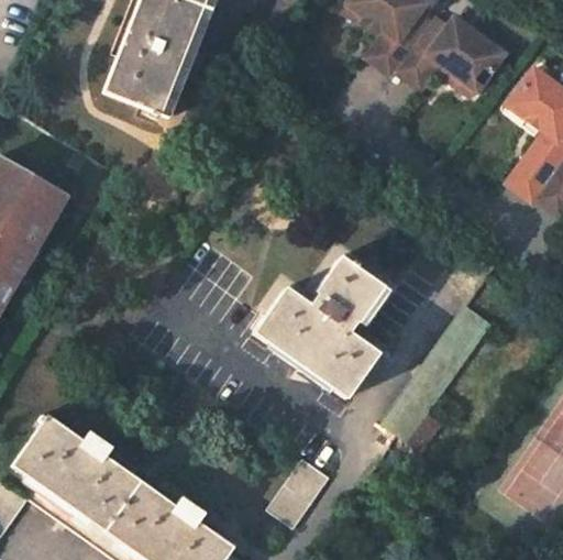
[(136,0),(102,88),(161,111),(203,0),(136,0)]
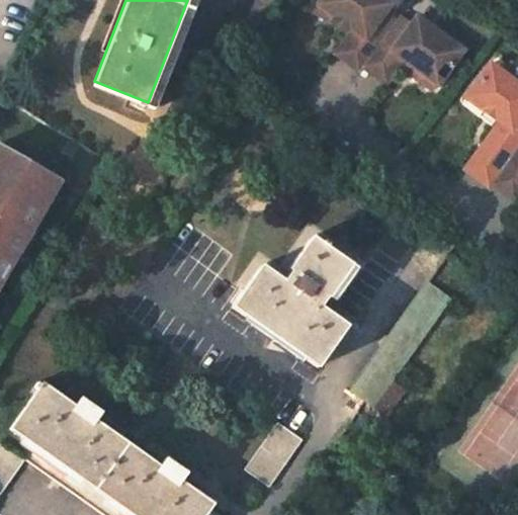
[(390,8),(377,0),(324,0),(319,8),(348,29),(352,31),(336,56),(360,74),(364,69),(387,87),(406,61),(412,65),(440,85),(464,52),(419,19),(412,28),(400,19),(397,23),(383,15),(390,8)]
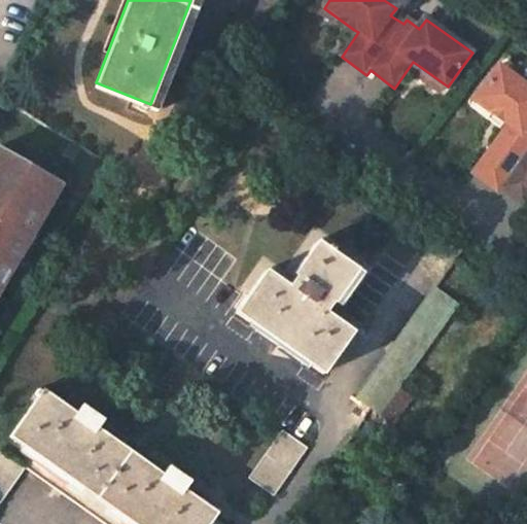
[(354,30),(324,8),(319,14),(350,36),(354,30)]
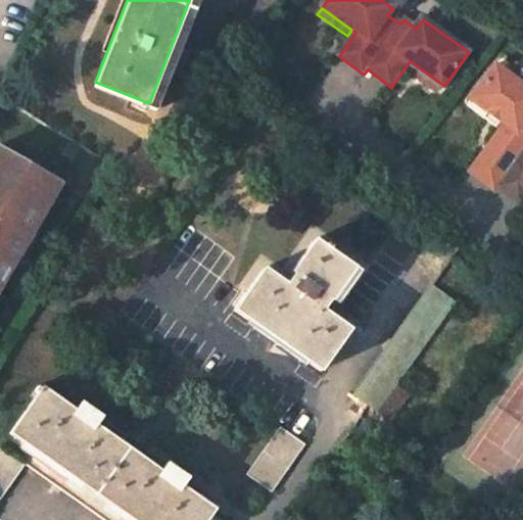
[(522,86),(492,63),(467,100),(500,124),(484,146),(510,163),(513,159),(522,166),(522,86)]
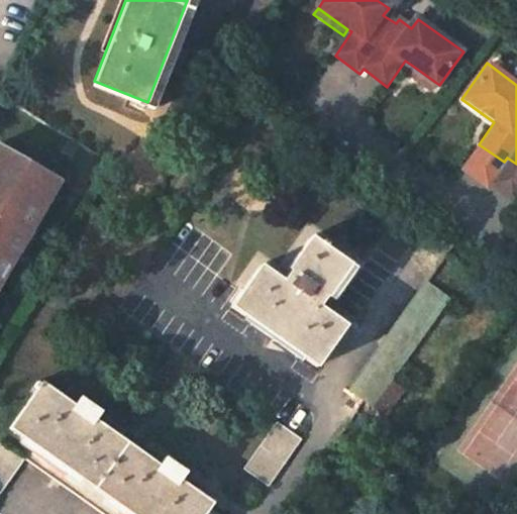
[(439,85),(411,65),(406,71),(434,92),(439,85)]
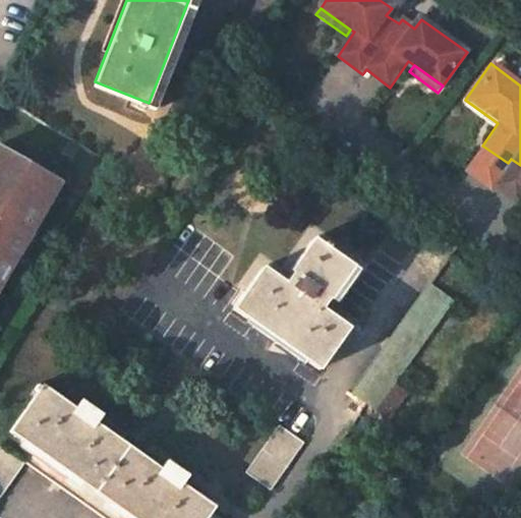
[(55,174),(1,142),(0,144),(0,274),(12,253),(22,260),(31,245),(26,243),(41,218),(37,216),(45,204),(40,200),(55,174)]
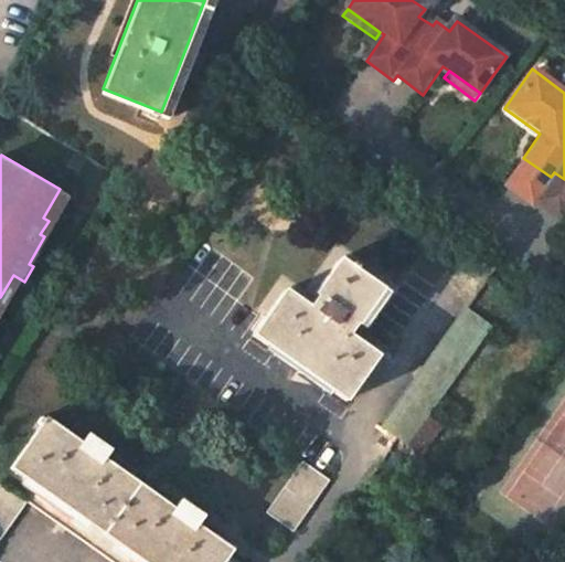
[(535,198),(551,177),(523,158),(505,183),(533,202),(535,198)]
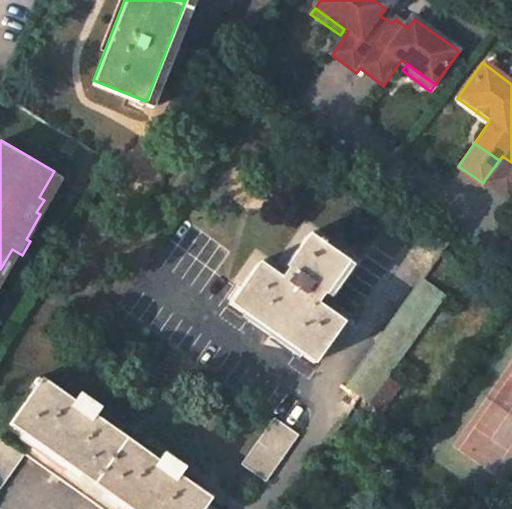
[(511,198),(511,195),(511,162),(502,156),(499,160),(485,179),(511,198)]
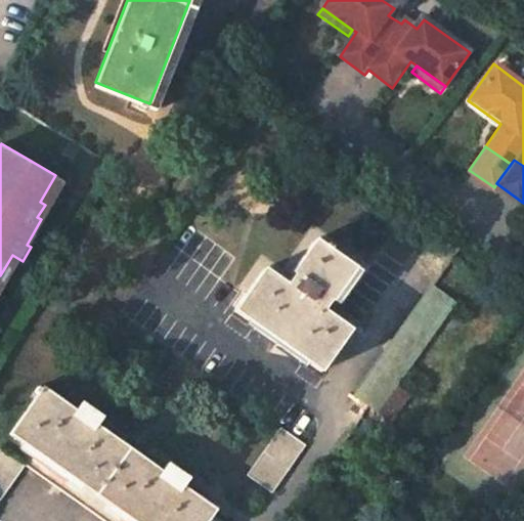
[(52,209),(68,182),(55,175),(40,202),(45,205),(52,209)]
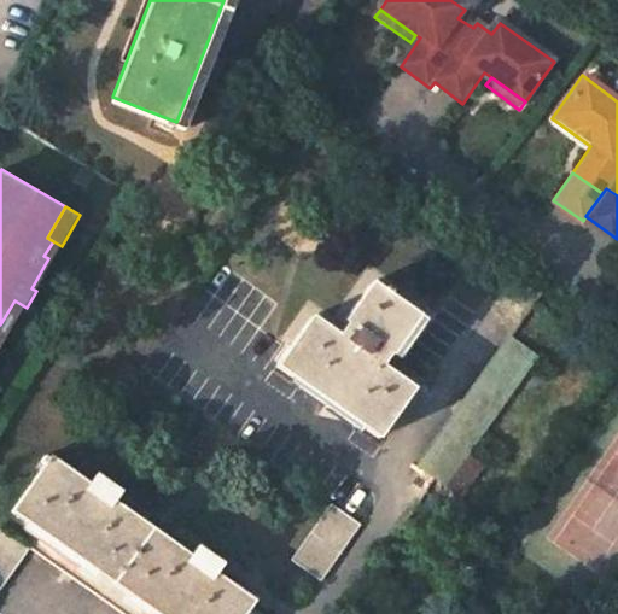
[(425,315),(375,280),(348,320),(351,321),(342,332),(315,314),(281,364),(385,436),(421,384),(388,362),(394,352),(397,355),(425,315)]
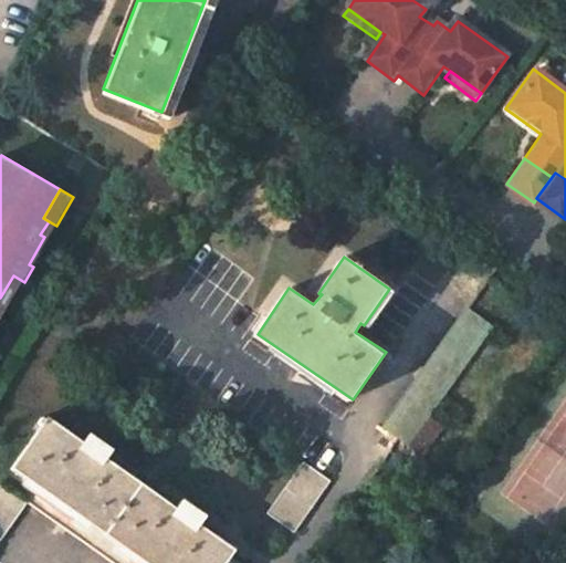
[(500,323),(473,305),(389,424),(416,442),(500,323)]
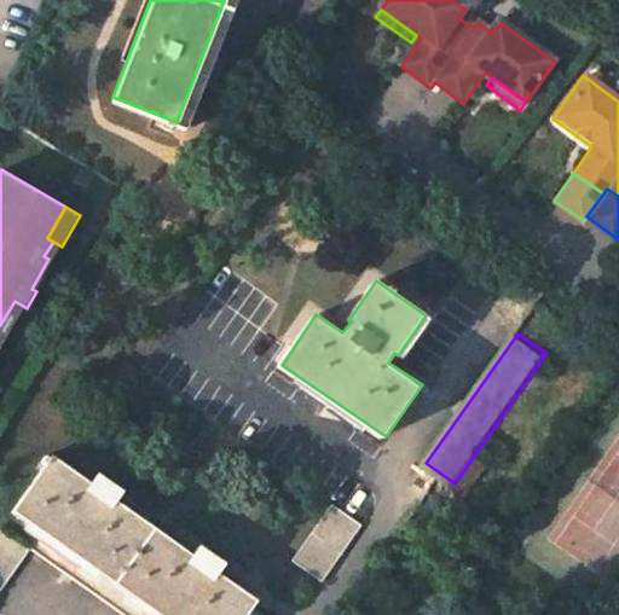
[(258,598),(56,454),(16,510),(17,511),(0,535),(0,596),(33,551),(125,614),(266,614),(253,605),(258,598)]
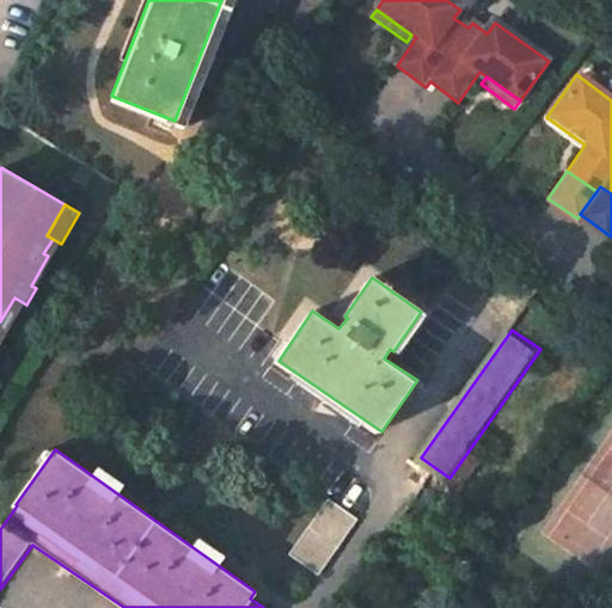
[(311,491),(275,546),(313,571),(349,516),(311,491)]
